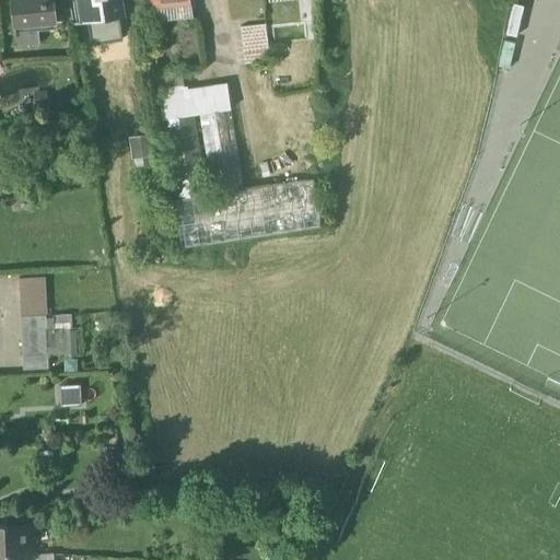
[(54,0),(9,0),(14,45),(38,43),(36,21),(56,19),(54,0)]
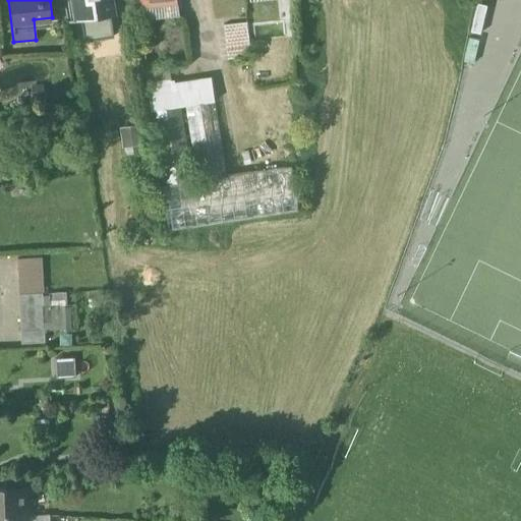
[(112,0),(80,0),(83,18),(115,13),(112,0)]
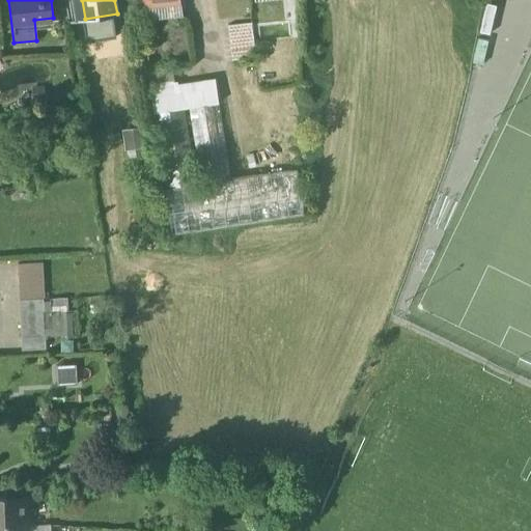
[(251,23),(227,26),(231,60),(255,58),(251,23)]
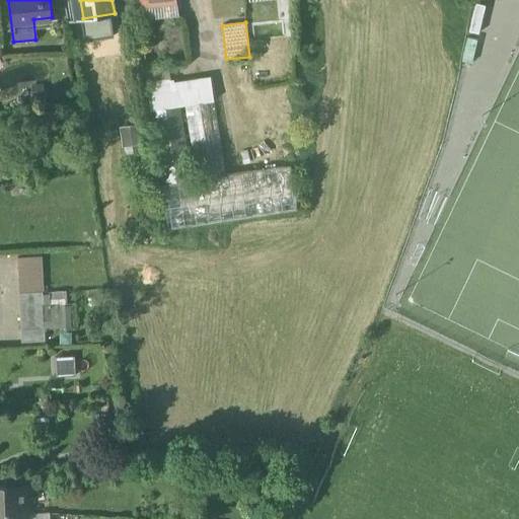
[(168,69),(145,73),(147,87),(170,83),(168,69)]
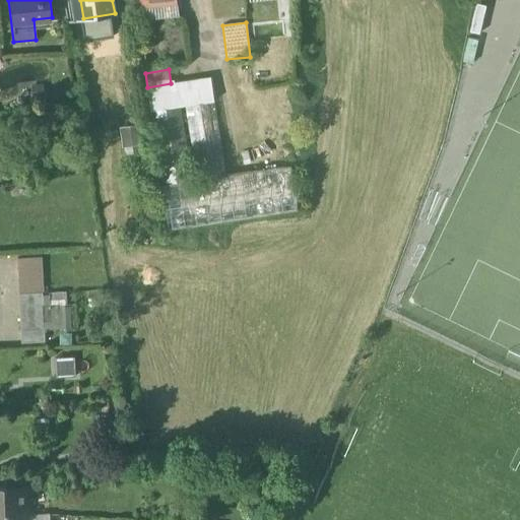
[(171,83),(147,87),(150,111),(180,107),(185,106),(214,102),(211,77),(171,83)]
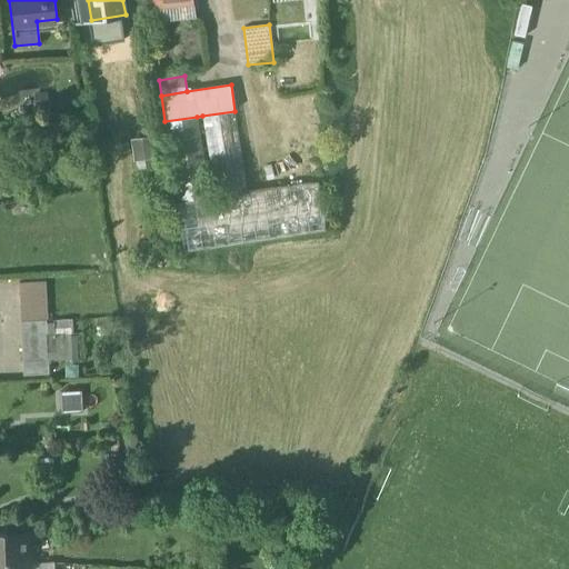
[(235,111),(202,116),(215,197),(248,192),(235,111)]
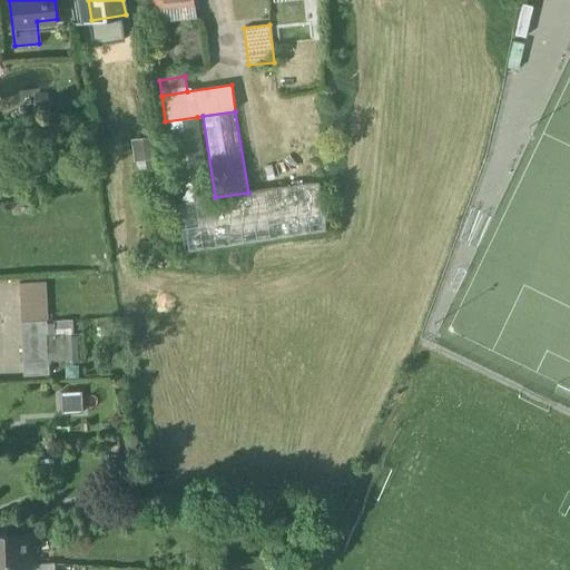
[(197,117),(165,121),(177,203),(210,197),(197,117)]
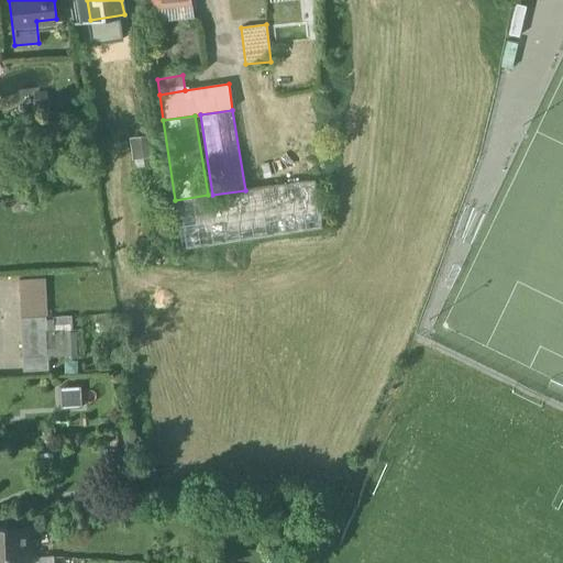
[(175,200),(183,249),(321,228),(315,180),(245,190),(212,195),(208,195),(175,200)]
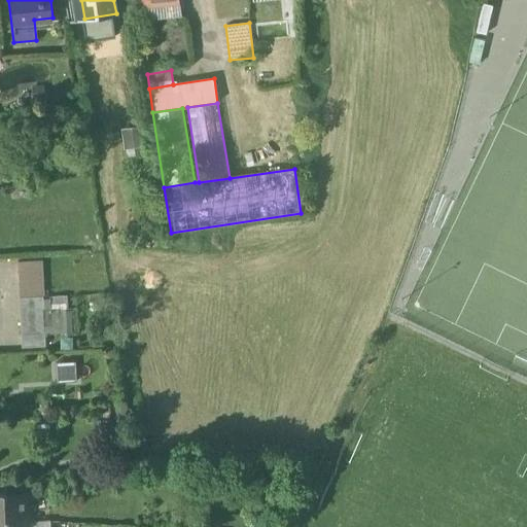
[(41,260),(18,262),(19,274),(42,273),(41,260)]
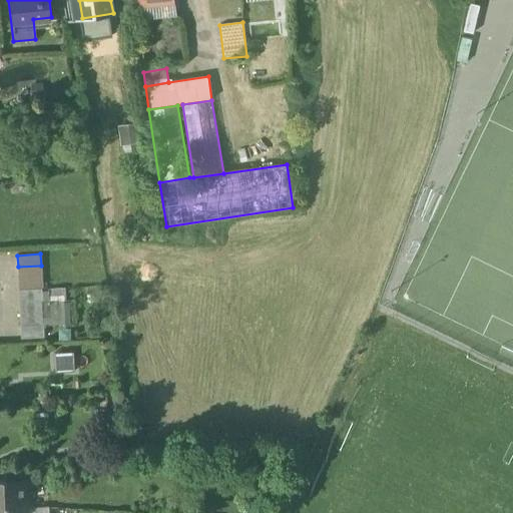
[(41,266),(18,267),(18,279),(41,278),(41,266)]
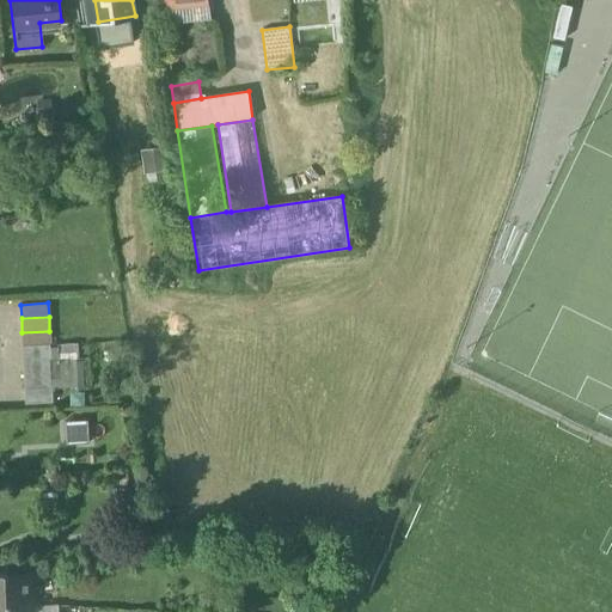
[(49,331),(22,332),(23,347),(49,346),(50,344),(49,331)]
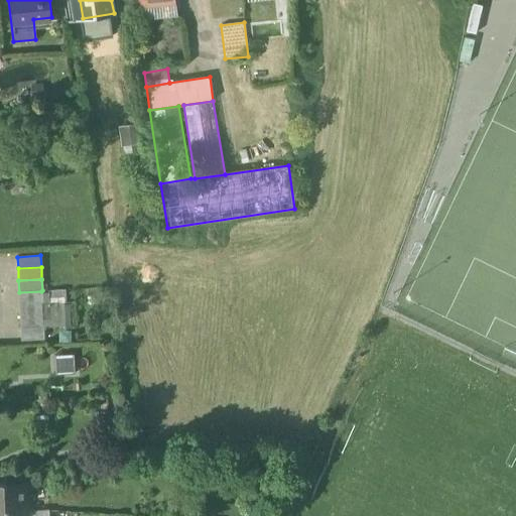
[(19,292),(18,292),(20,329),(43,328),(41,291),(19,292)]
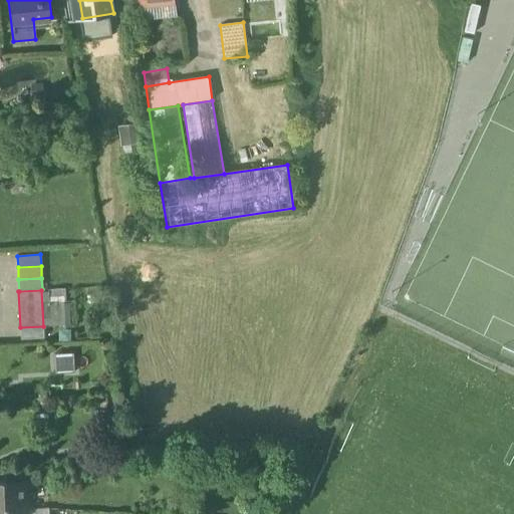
[(43,326),(20,327),(21,339),(44,338),(43,326)]
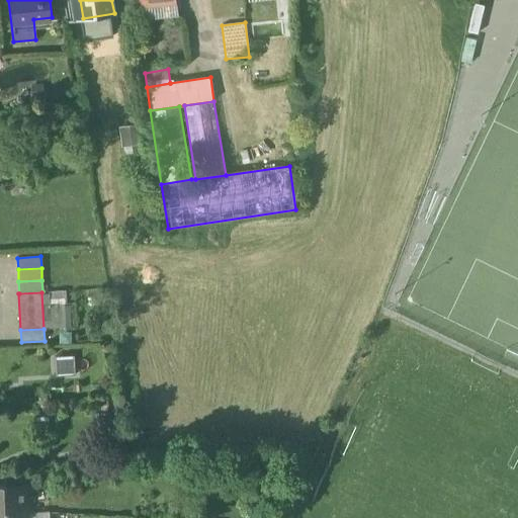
[(75,354),(56,355),(57,374),(76,373),(75,354)]
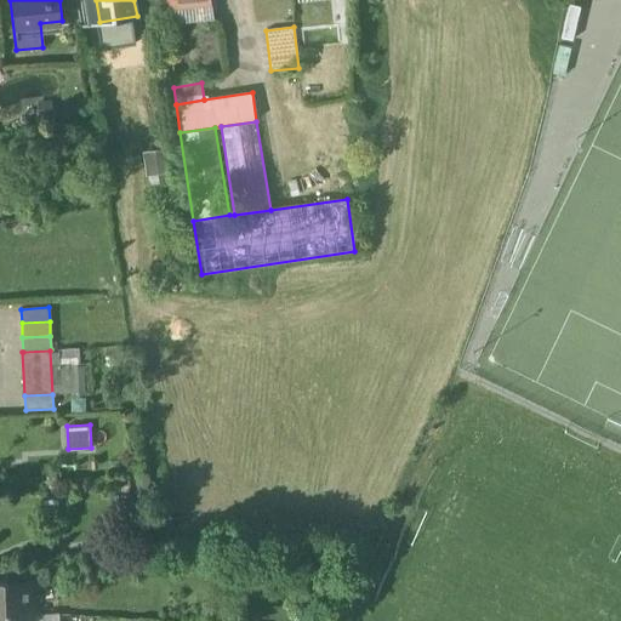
[(58,620),(60,613),(30,614),(29,581),(7,582),(5,580),(0,580),(0,620),(58,620)]
